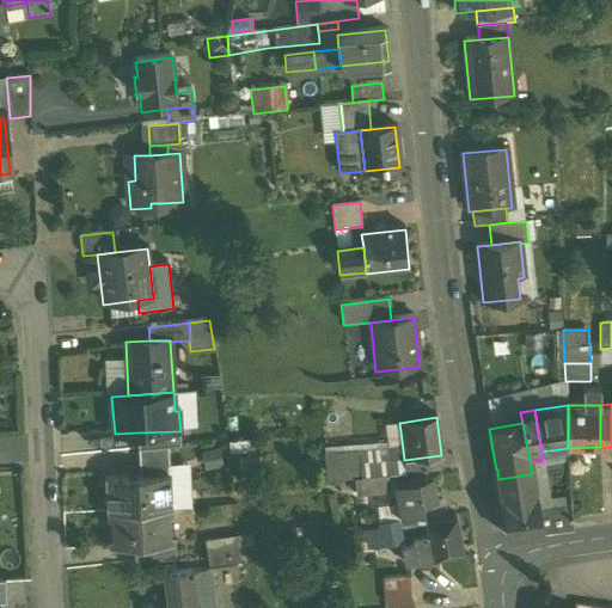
[(138,433),(138,450),(167,448),(181,447),(181,431),(138,433)]
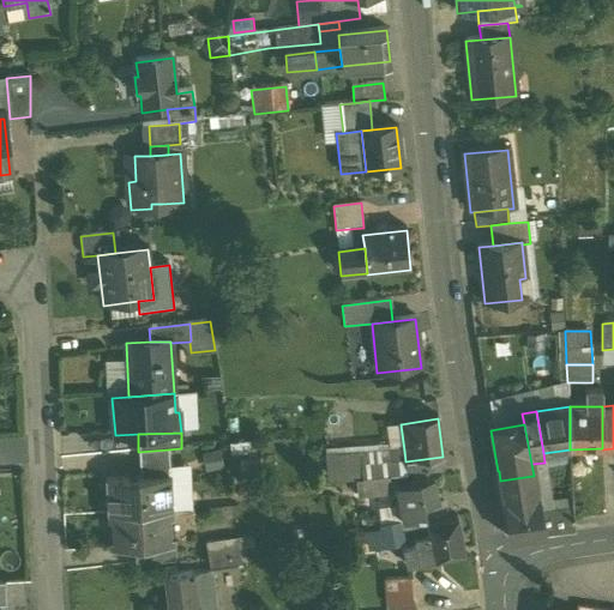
[(168,450),(138,452),(140,479),(169,477),(168,450)]
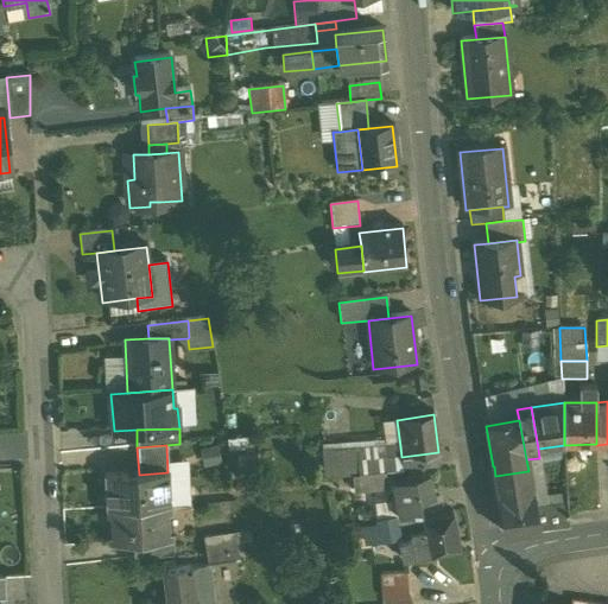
[(400,446),(356,450),(359,474),(385,471),(404,470),(401,457),(400,446)]
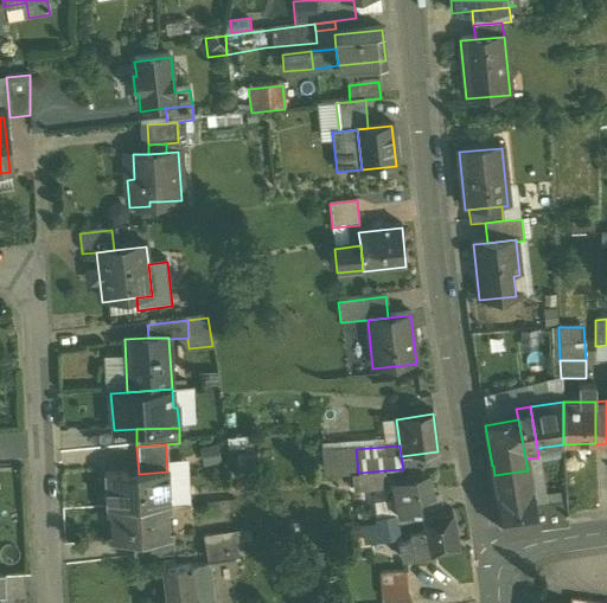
[(356,449),(323,451),(324,476),(358,473),(356,449)]
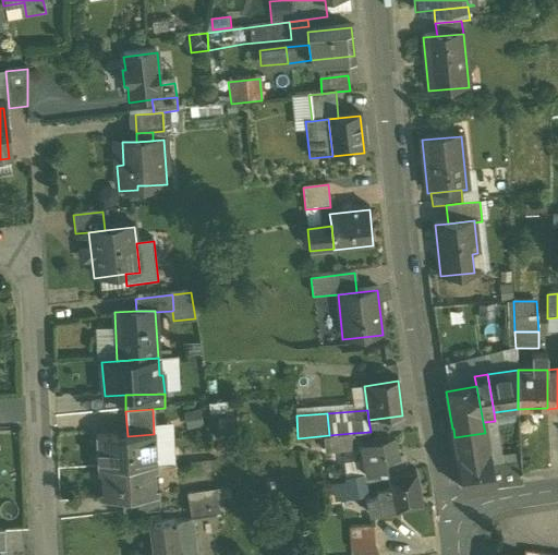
[(402,415),(368,420),(371,432),(404,429),(402,415)]
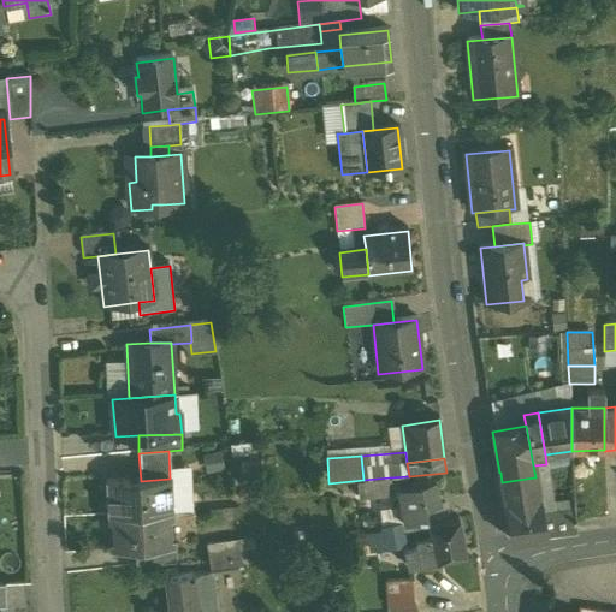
[(390,477),(363,480),(363,481),(365,498),(392,495),(390,477)]
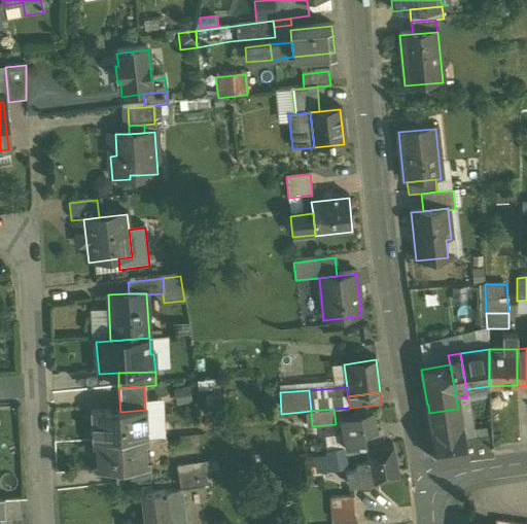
[(457,409),(429,413),(432,431),(460,428),(457,409)]
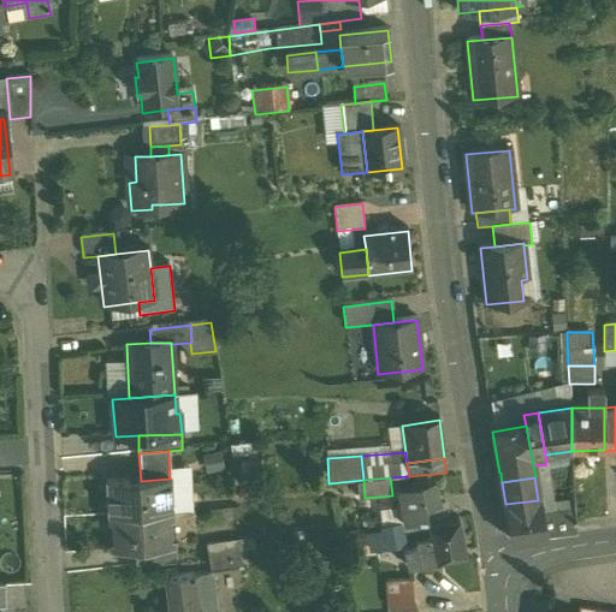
[(141,481),(105,482),(107,517),(111,517),(169,514),(173,514),(171,479),(141,481)]
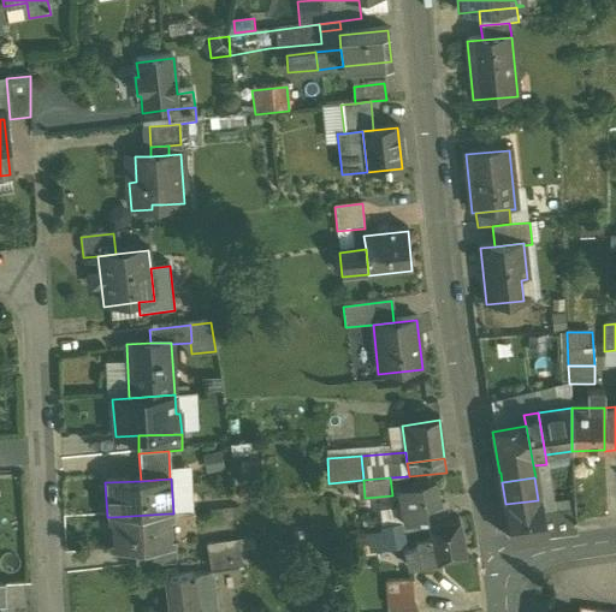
[(434,481),(397,488),(404,523),(404,524),(427,521),(427,520),(425,507),(439,504),(434,481)]
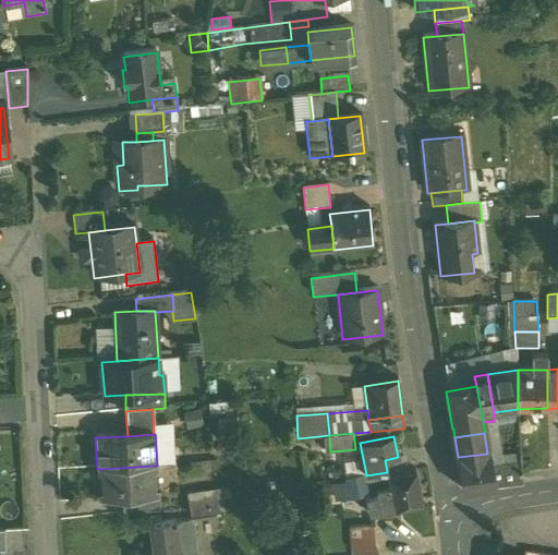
[(487,454),(458,457),(463,493),(495,489),(492,468),(489,453),(487,454)]
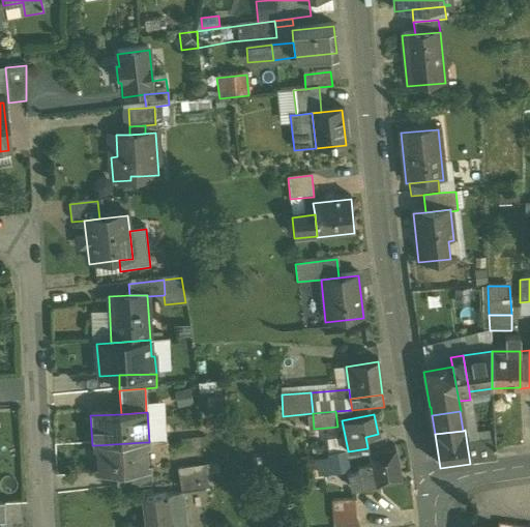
[(495,440),(467,444),(470,464),(496,460),(495,440)]
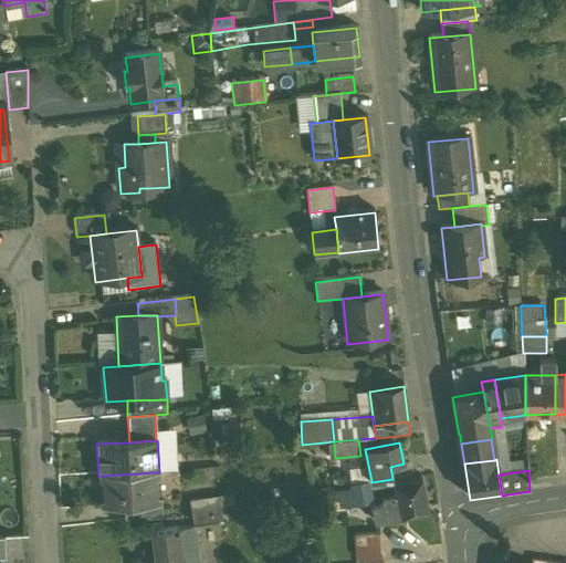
[(155,472),(102,476),(103,507),(133,504),(156,503),(155,472)]
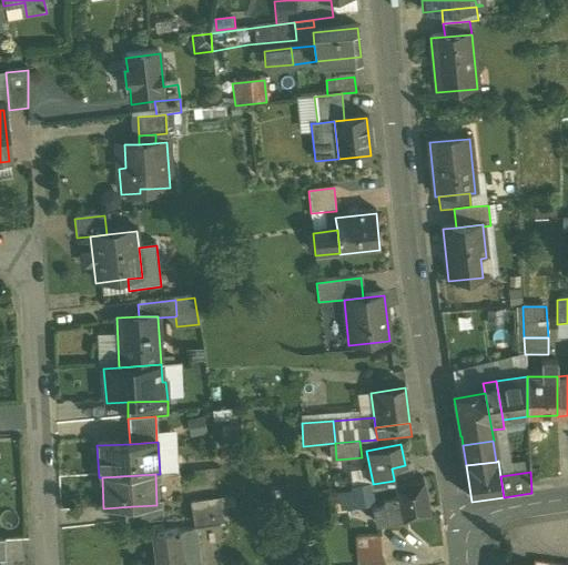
[(351,480),(338,482),(341,493),(353,491),(352,487),(353,487),(351,480)]
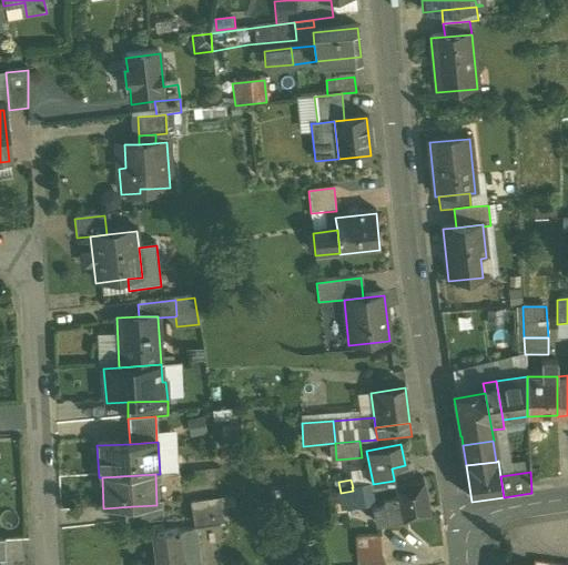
[(394,481),(373,484),(373,483),(369,484),(372,495),(387,492),(389,498),(399,496),(397,485),(396,480),(394,480),(394,481)]
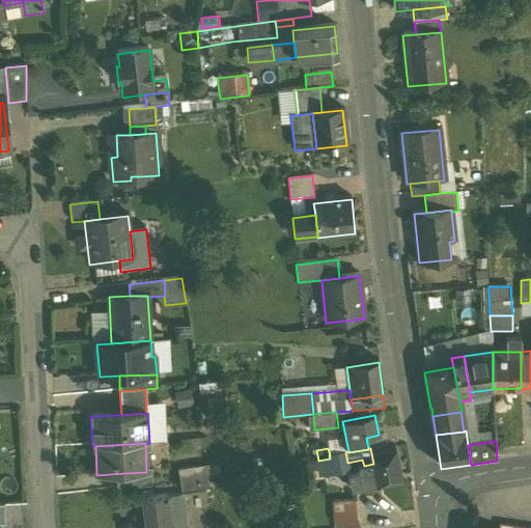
[(395,448),(371,453),(373,464),(378,484),(401,479),(395,448)]
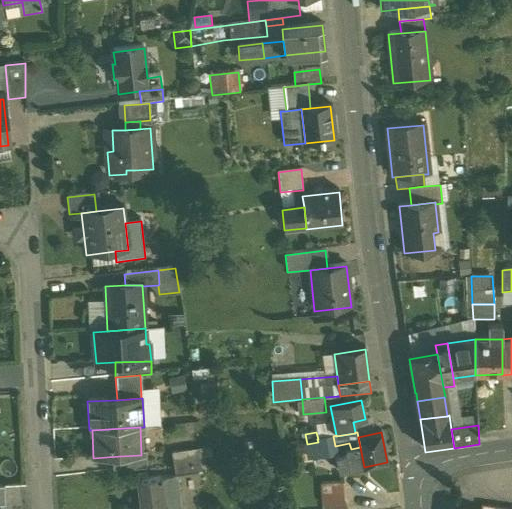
[(333,436),(318,439),(317,439),(318,442),(307,444),(310,457),(311,457),(336,451),(335,446),(333,436)]
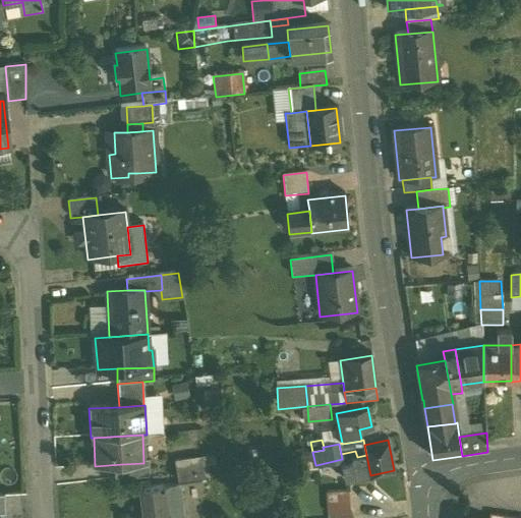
[(315,465),(312,452),(302,452),(305,472),(317,471),(316,465),(315,465)]
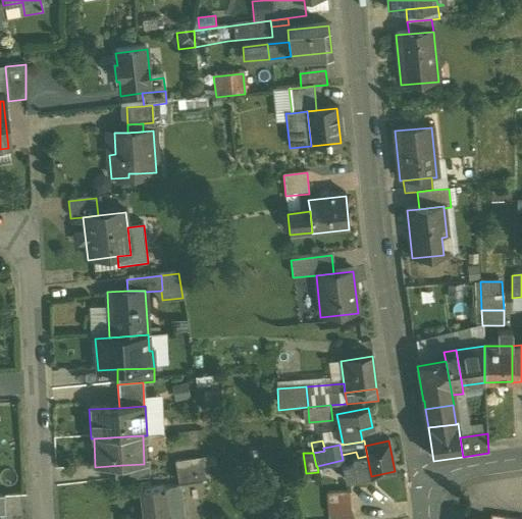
[(358,458),(352,459),(353,466),(356,480),(371,476),(367,456),(358,458)]
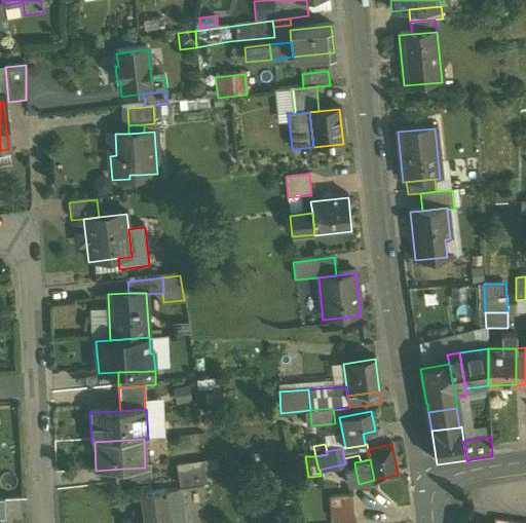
[(203,462),(177,467),(179,487),(197,485),(196,478),(205,477),(203,462)]
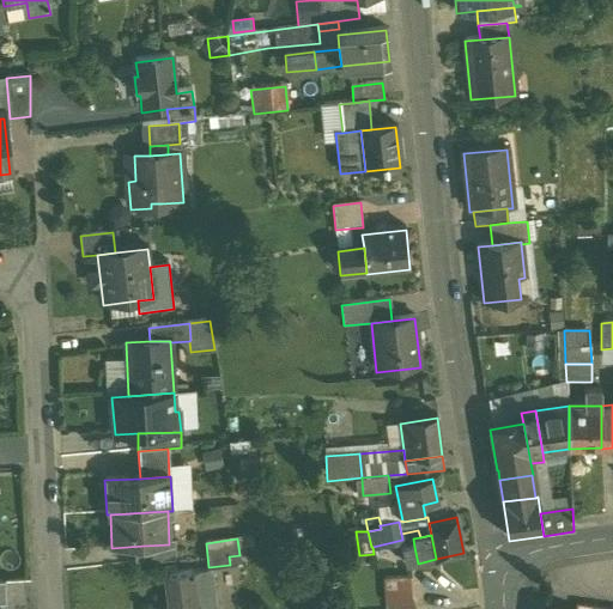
[(169,544),(144,546),(145,564),(175,561),(174,544),(169,544)]
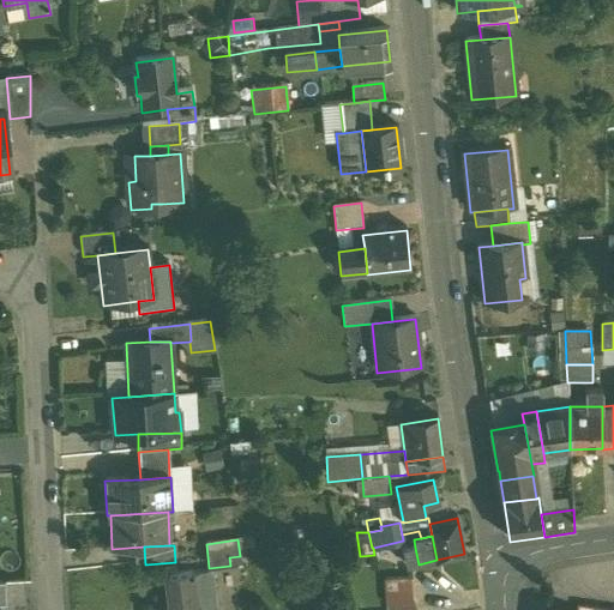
[(415,548),(402,550),(405,567),(419,565),(415,548)]
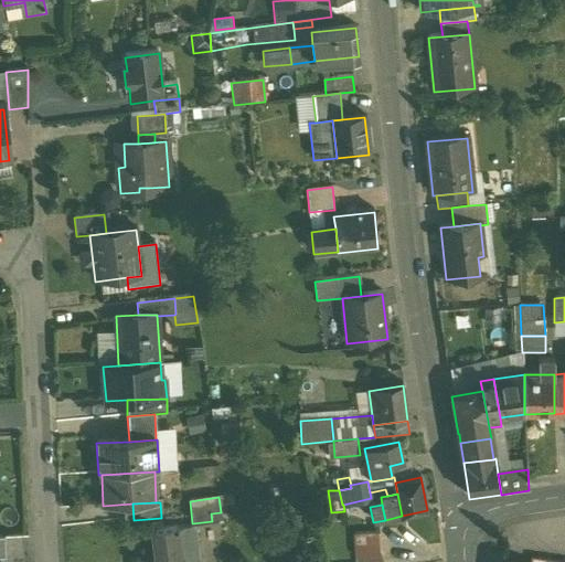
[(200,561),(194,527),(176,529),(180,561),(200,561)]
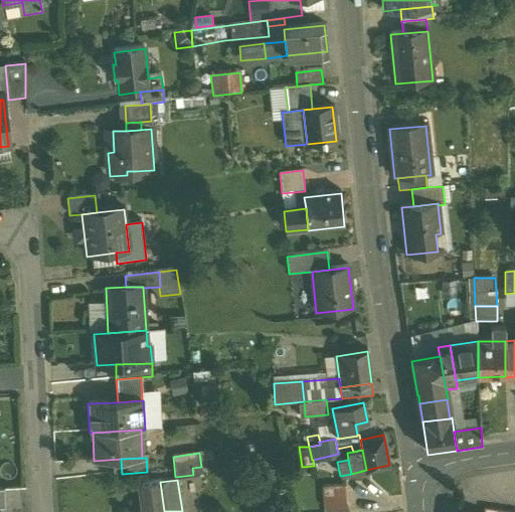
[(164,511),(160,482),(139,485),(142,511),(164,511)]
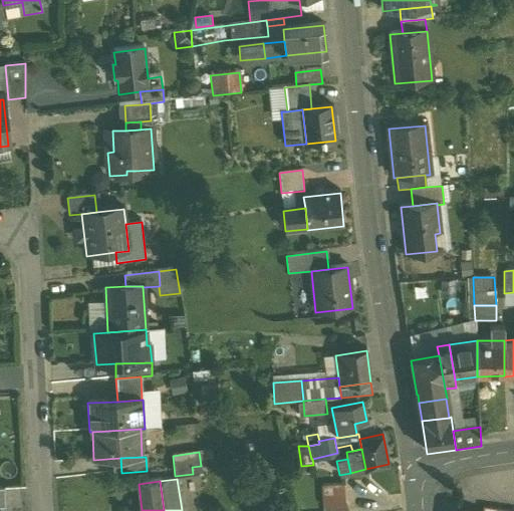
[(343,485),(321,487),(323,509),(345,507),(343,485)]
